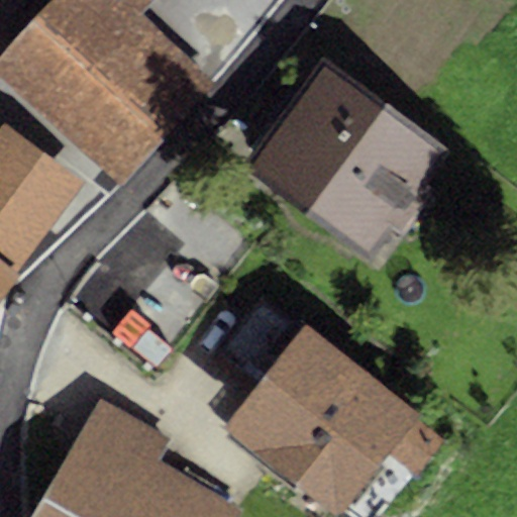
[(48,0),(0,53),(0,77),(120,187),(215,83),(137,12),(148,0),(48,0)]
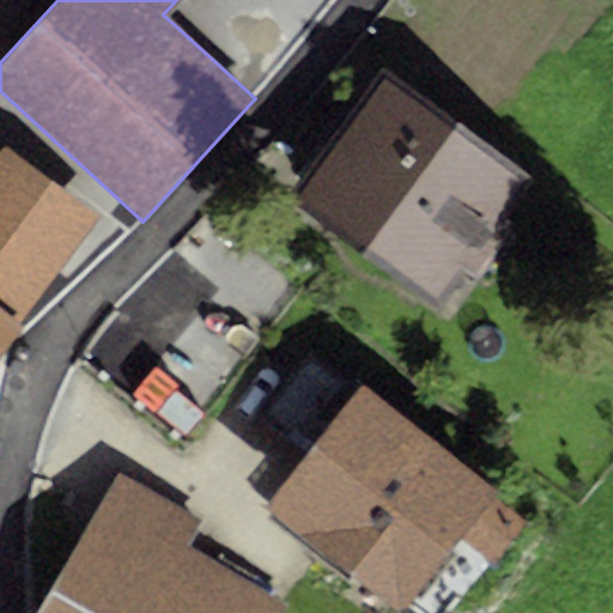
[(534,177),(382,67),(290,194),(442,304),(466,272),(481,283),(521,228),(505,217),(534,177)]
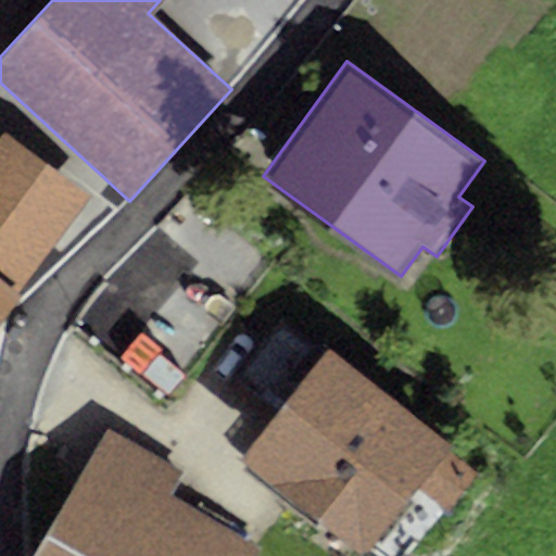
[(0,320),(21,294),(17,292),(91,197),(2,129),(0,131),(0,320)]
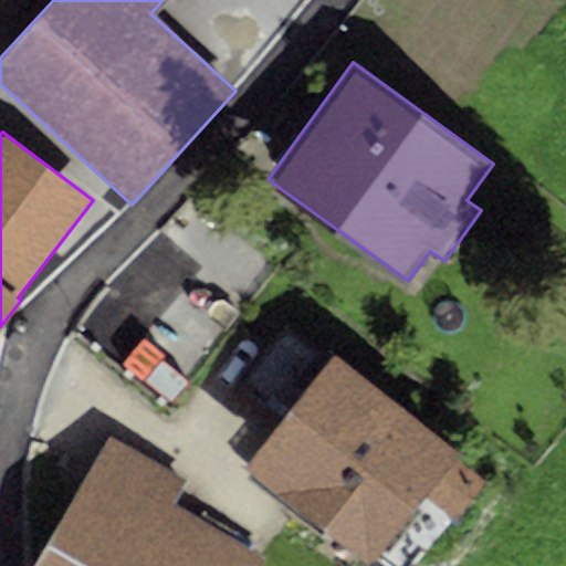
[(419,565),(491,474),(289,316),(237,383),(282,417),(242,468),(367,565),(368,565),(375,558),(385,565),(419,565)]
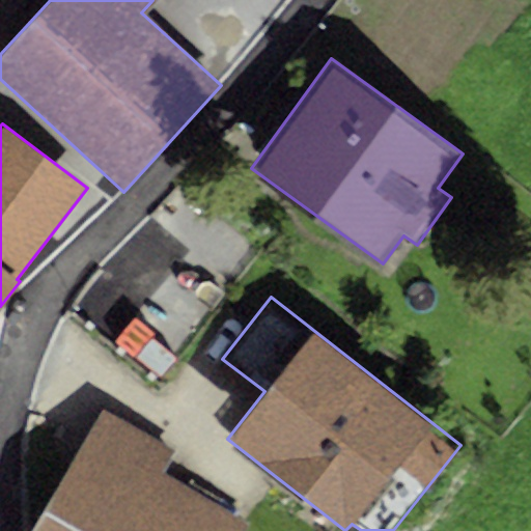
[(171,452),(104,412),(30,530),(244,530),(248,526),(160,472),(171,452)]
